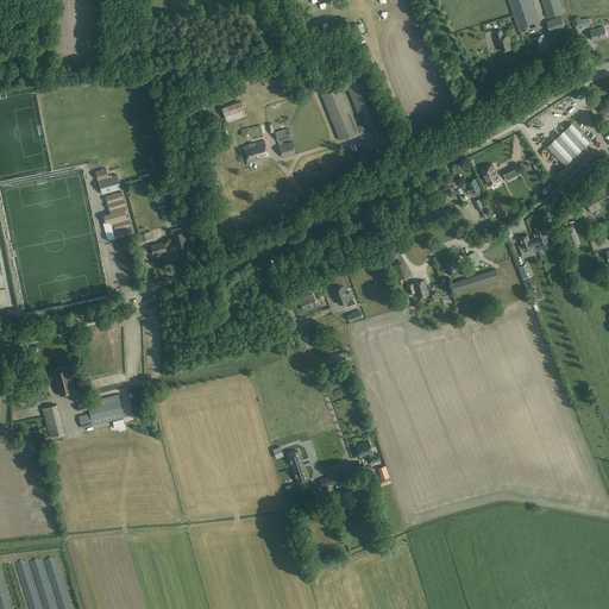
[(508,0),(518,29),(539,22),(532,0),(508,0)]
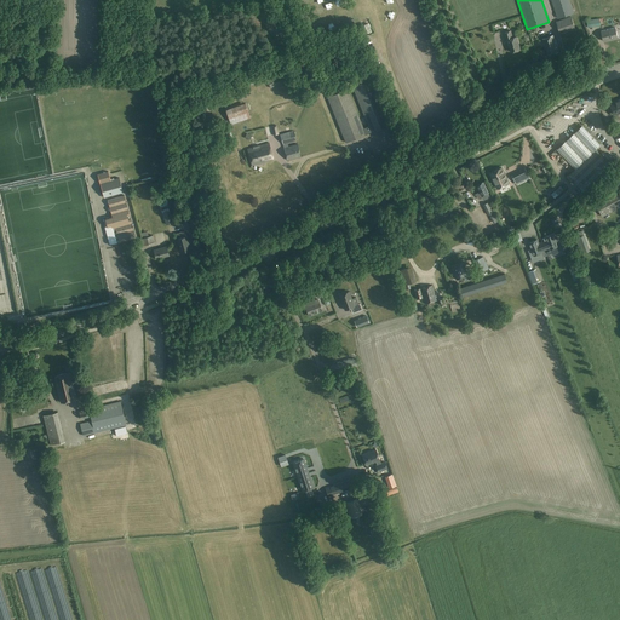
[(569,0),(551,0),(557,18),(574,13),(569,0)]
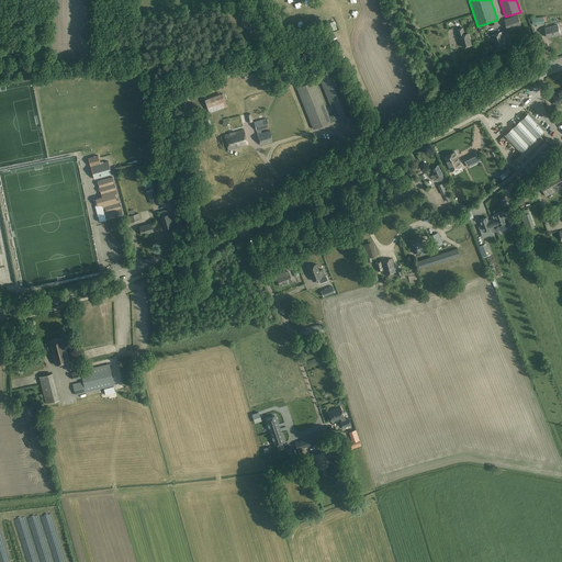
[(521,26),(518,14),(504,20),(508,31),(521,26)]
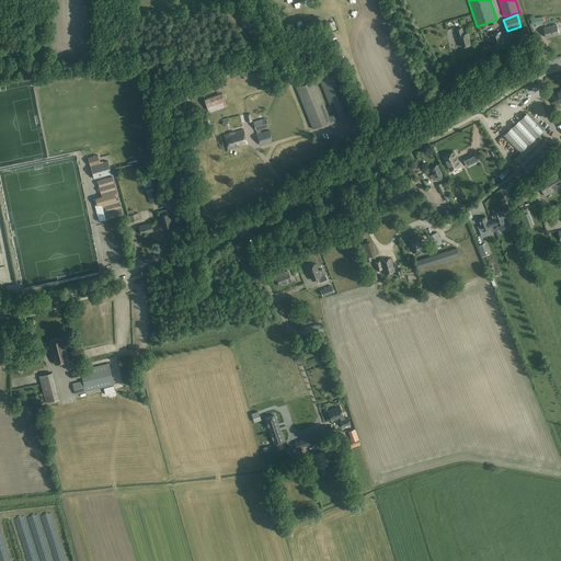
[(557,25),(545,29),(547,37),(551,36),(551,35),(559,34),(557,25)]
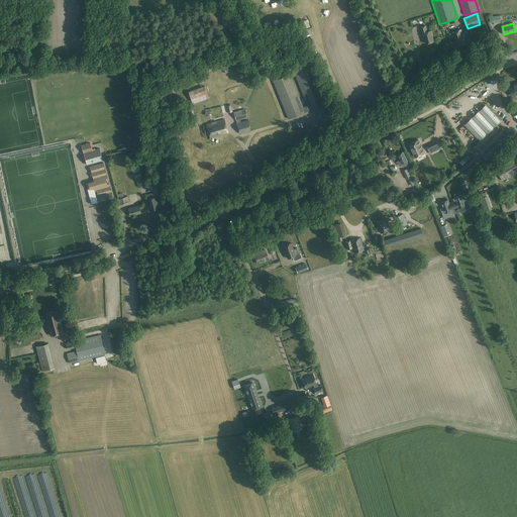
[(426,25),(420,27),(424,37),(424,36),(426,43),(434,41),(431,30),(426,32),(426,29),(427,29),(426,25)]
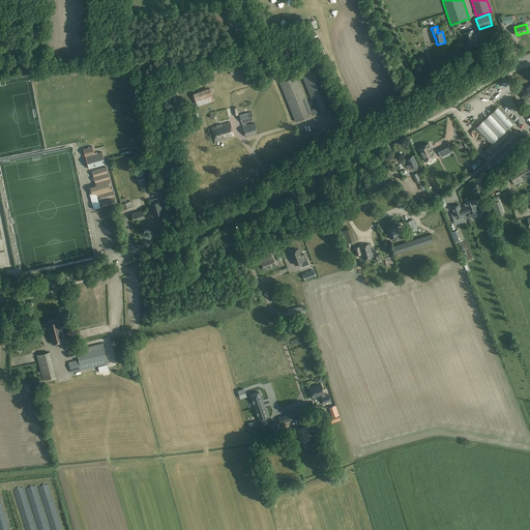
[(473,30),(464,33),(469,47),(477,43),(476,40),(477,40),(476,36),(475,36),(473,30)]
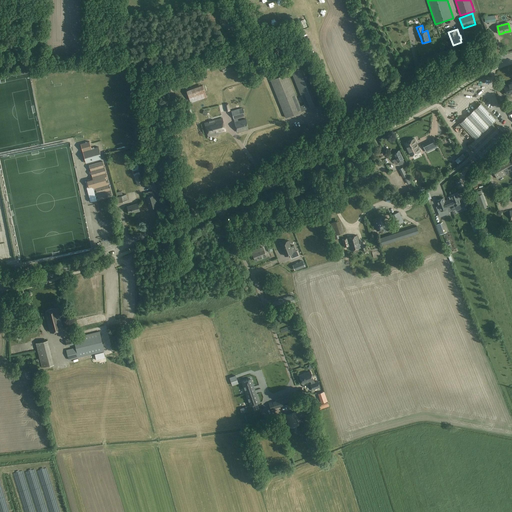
[(240,60),(221,66),(223,73),(242,67),(240,60)]
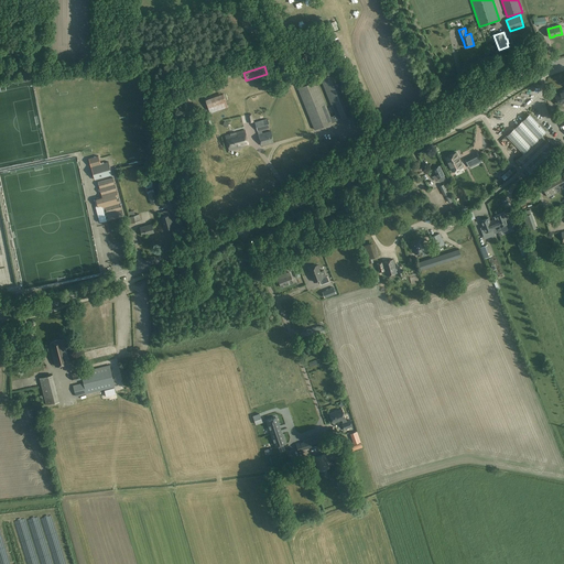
[(238,68),(225,72),(227,78),(240,75),(238,68)]
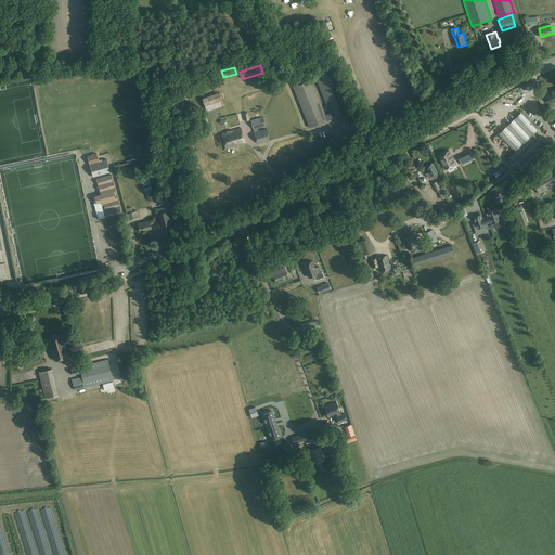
[(330,119),(350,111),(334,71),(330,72),(328,69),(322,72),(323,75),(315,78),(330,113),(327,114),(330,119)]
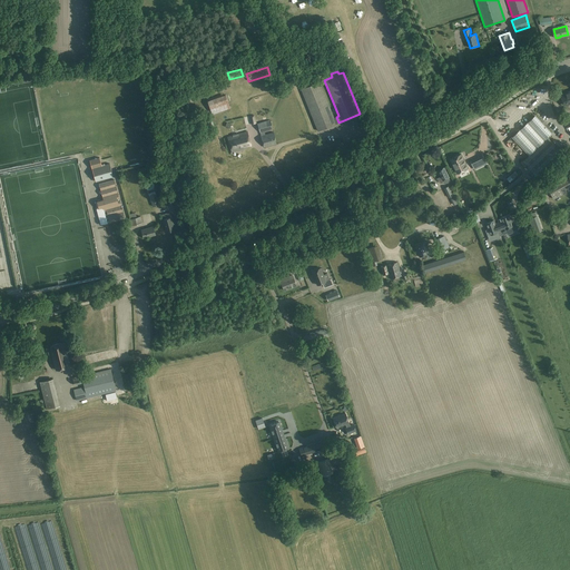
[(320,81),(301,89),(317,131),(338,123),(336,117),(334,118),(320,81)]
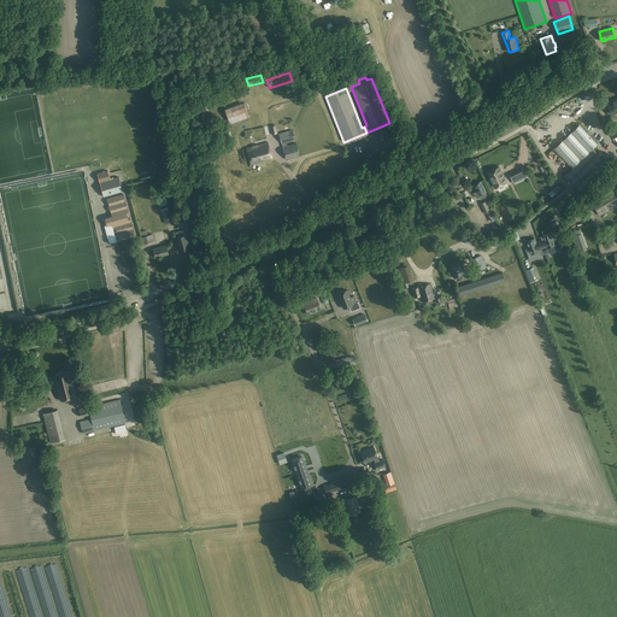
[(247,111),(244,103),(224,110),(228,118),(247,111)]
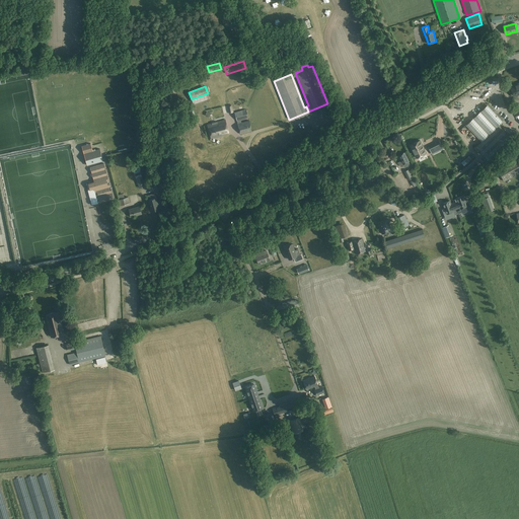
[(168,96),(158,99),(163,116),(173,112),(168,96)]
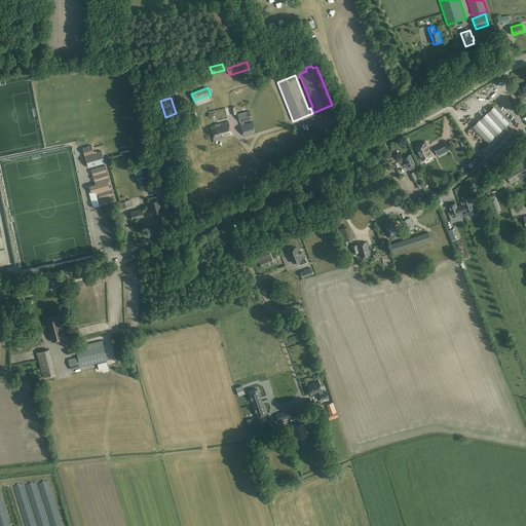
[(488,143),(505,127),(511,122),(494,106),(473,126),(488,143)]
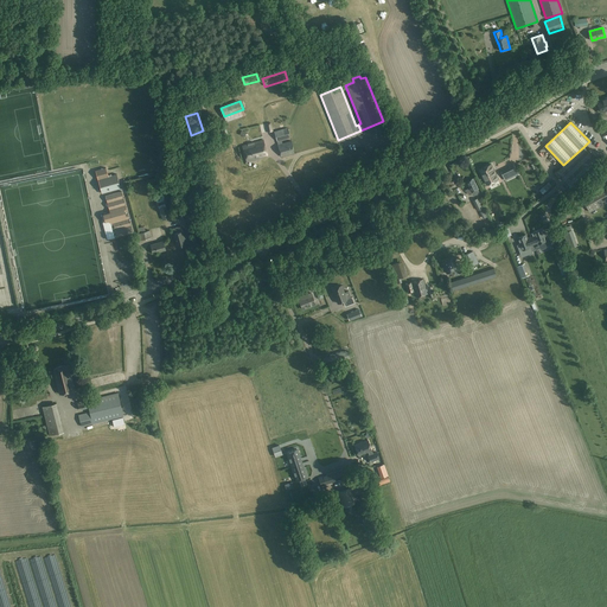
[(288,128),(274,132),(278,141),(291,138),(288,128)]
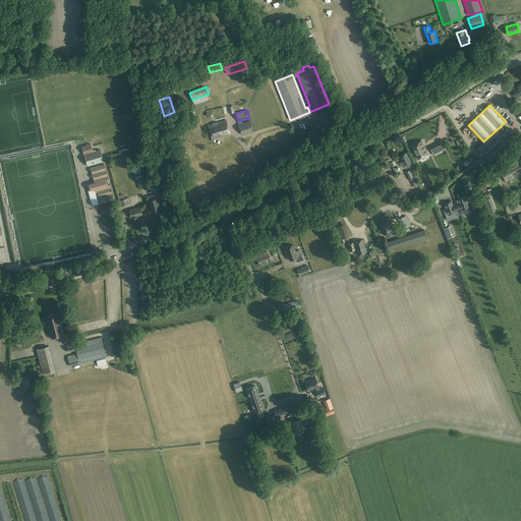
[(226,120),(208,125),(212,138),(220,136),(220,135),(230,133),(226,120)]
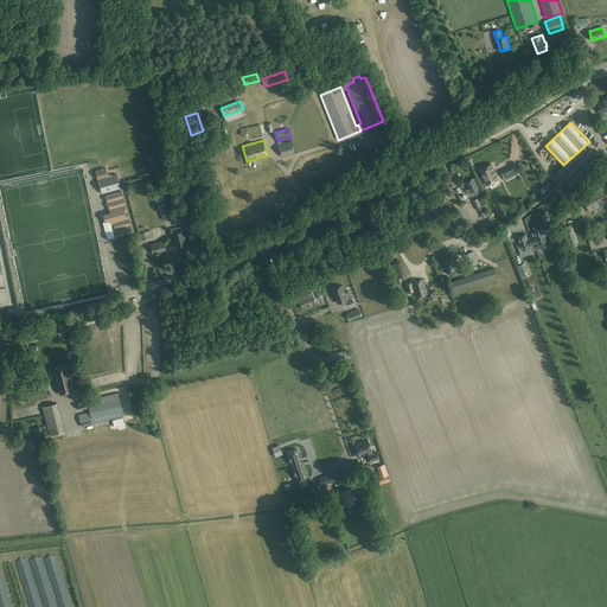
[(292,142),(279,145),(281,158),(294,154),(292,142)]
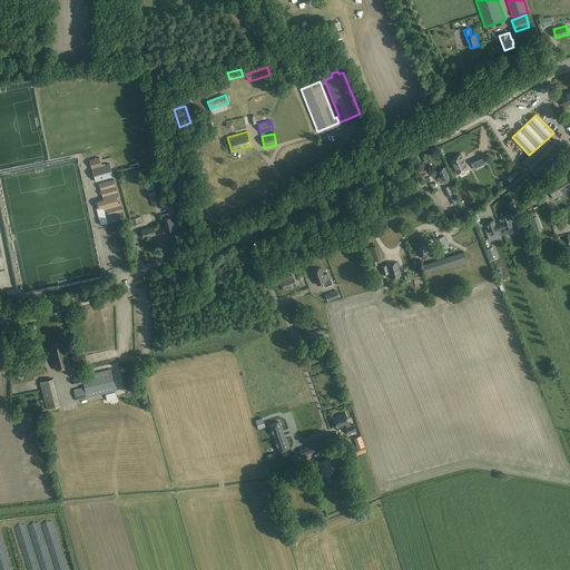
[(548,139),(524,161),(538,177),(562,154),(548,139)]
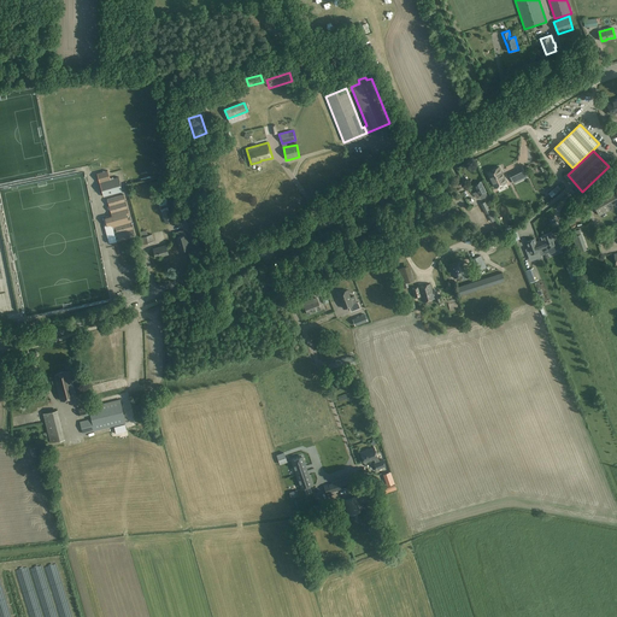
[(176,169),(174,157),(162,159),(164,171),(176,169)]
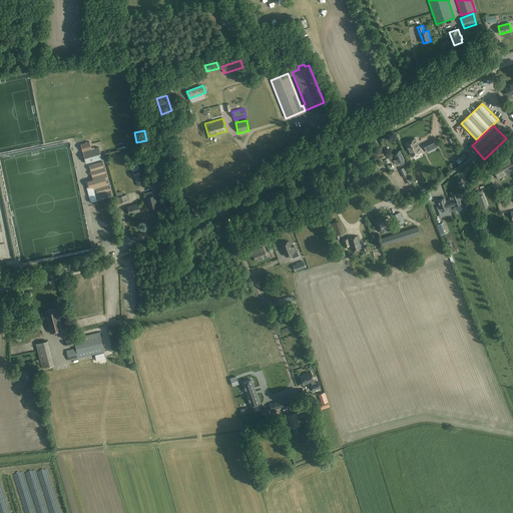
[(421,151),(415,139),(406,143),(412,156),(421,151)]
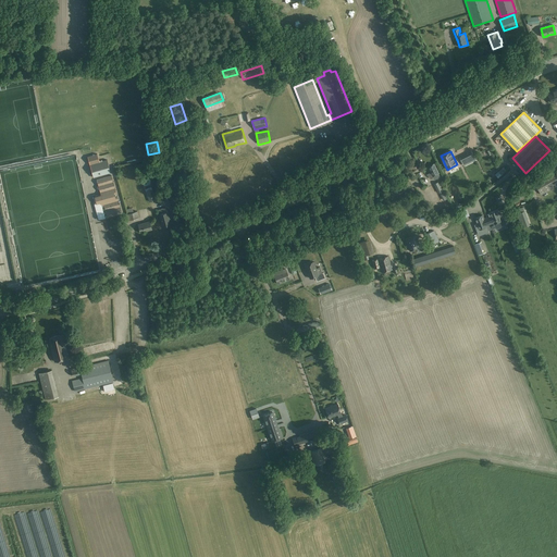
[(108,160),(90,164),(94,177),(111,173),(108,160)]
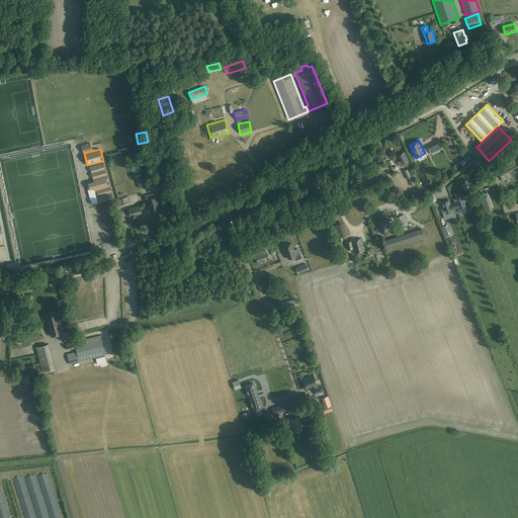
[(404,153),(398,156),(401,161),(397,162),(399,165),(402,164),(408,162),(404,153)]
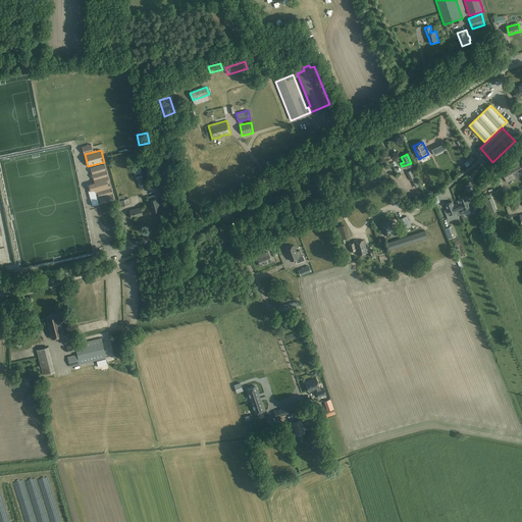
[(521,165),(520,161),(501,171),(508,184),(521,174),(521,165)]
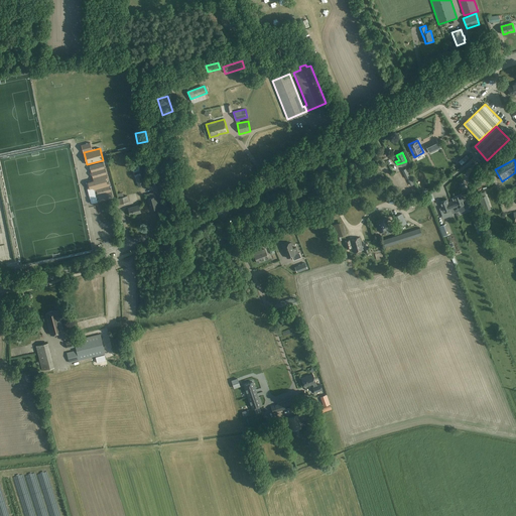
[(94,180),(88,182),(90,188),(93,187),(94,189),(96,189),(100,202),(113,198),(104,162),(90,166),(94,180)]
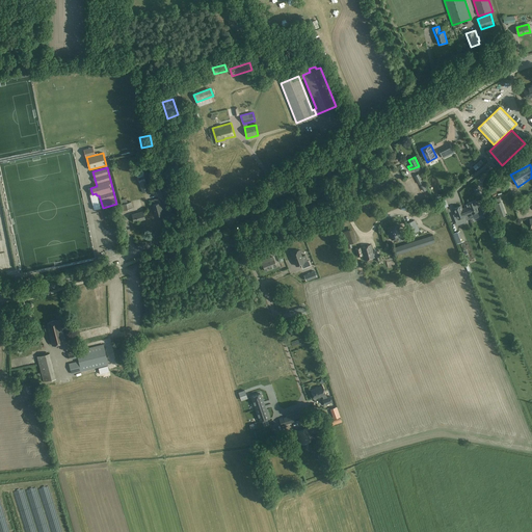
[(415,176),(420,185),(421,184),(424,183),(420,174),(415,176)]
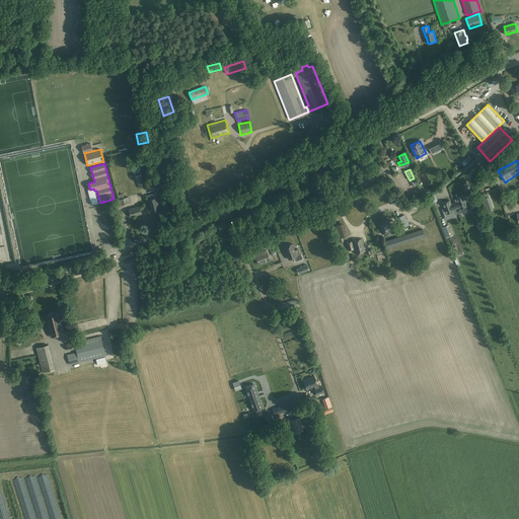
[(140,174),(139,174),(136,175),(135,173),(134,174),(139,189),(144,187),(140,174)]
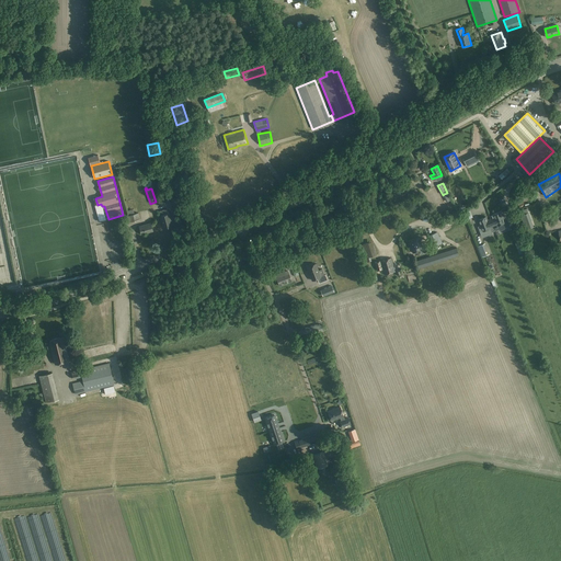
[(488,202),(492,209),(501,205),(495,195),(491,197),(492,199),(488,202)]
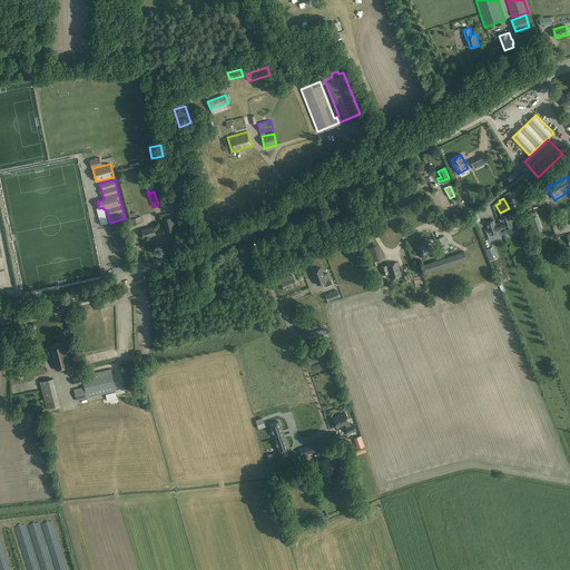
[(534,234),(543,231),(537,212),(528,215),(534,234)]
